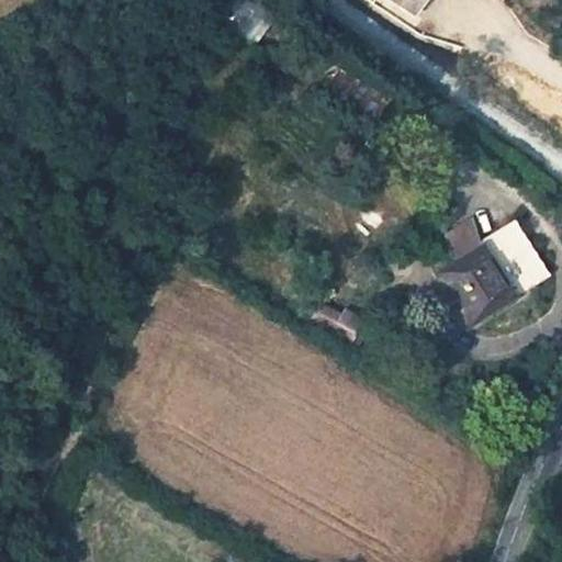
[(395,0),(411,11),(418,0),(395,0)]
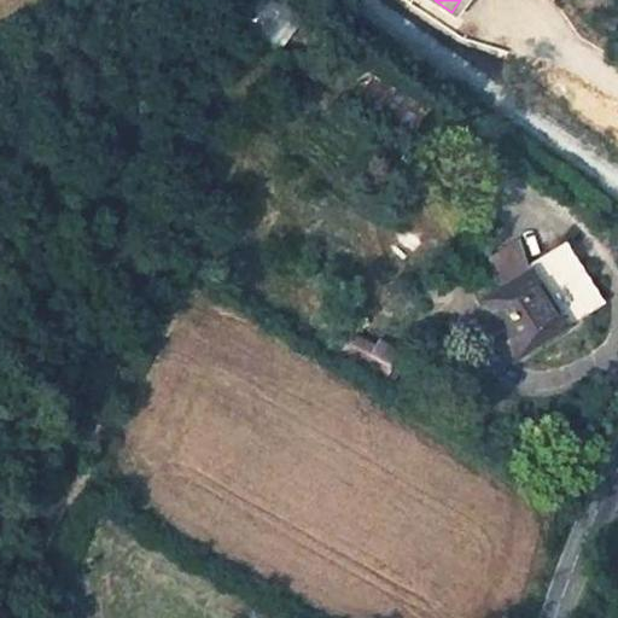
[(414,132),(430,103),(369,69),(353,98),(414,132)]
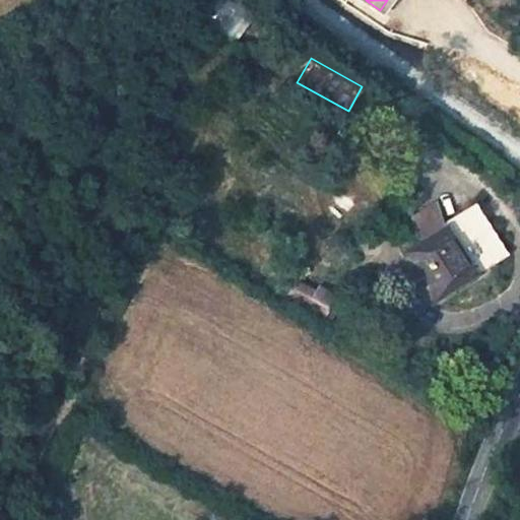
[(477,204),(446,223),(478,274),(511,255),(477,204)]
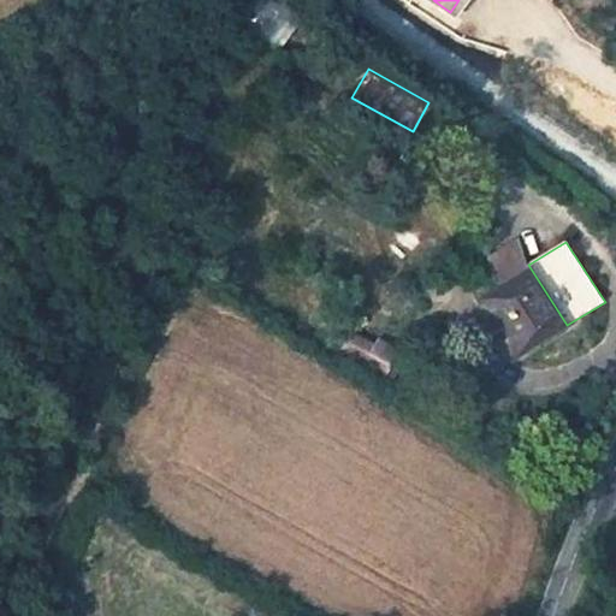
[(528,265),(473,298),(513,359),(567,325),(528,265)]
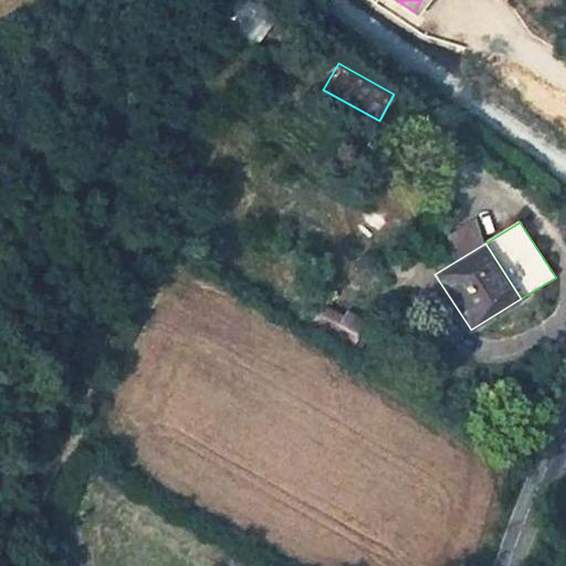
[(326,306),(312,299),(303,316),(316,324),(326,306)]
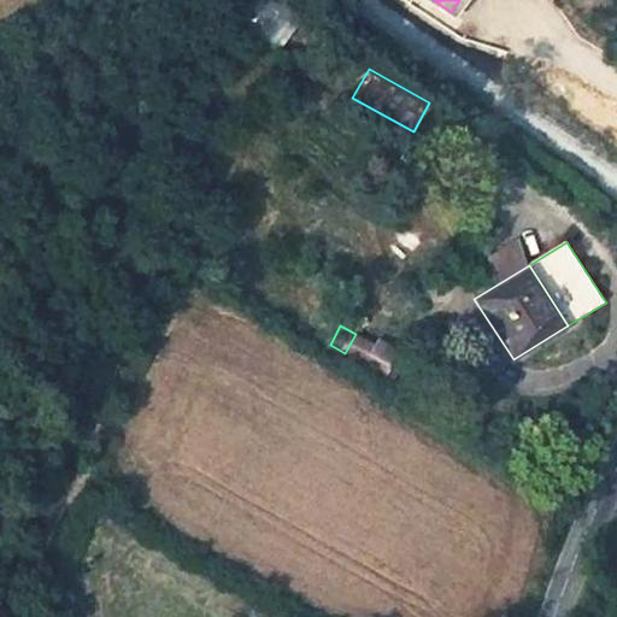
[(357,333),(356,334),(345,353),(378,372),(389,353),(377,347),(377,345),(357,333)]
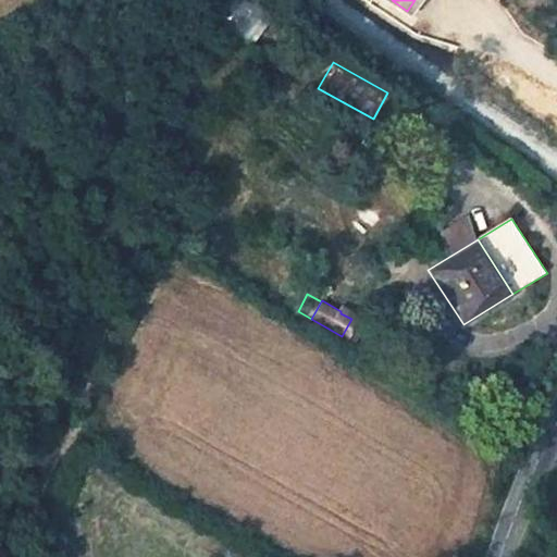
[(91,556),(79,545),(71,555),(72,556),(91,556)]
